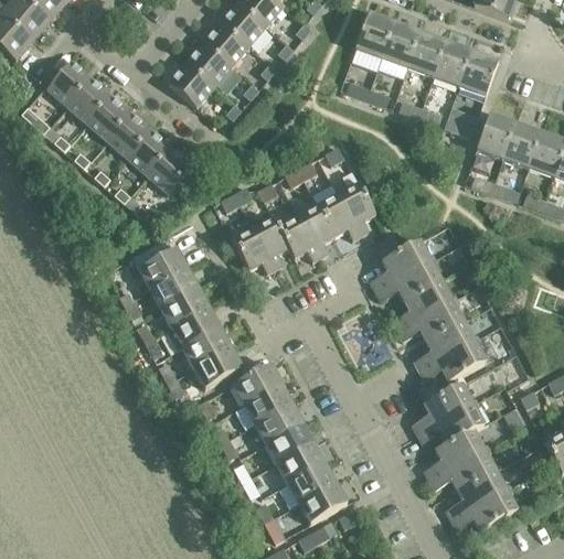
[(0,10),(33,39),(50,19),(28,0),(9,0),(4,6),(0,1),(0,10)]
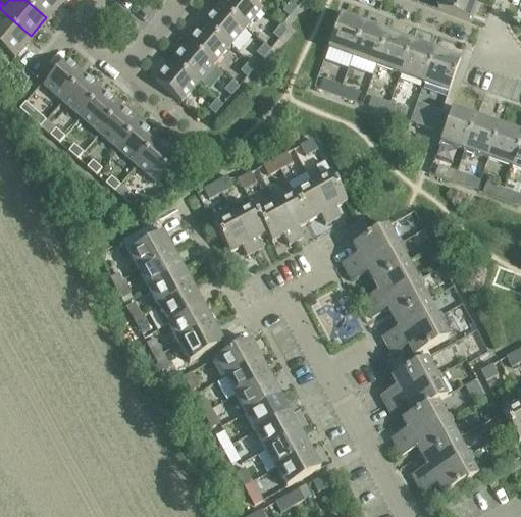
[(25,0),(46,17),(61,0),(25,0)]
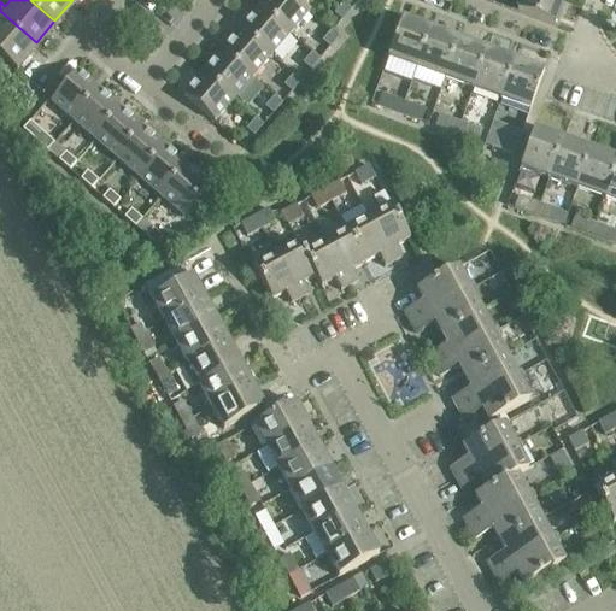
[(310,6),(303,1),(301,0),(262,0),(259,3),(291,29),(310,6)]
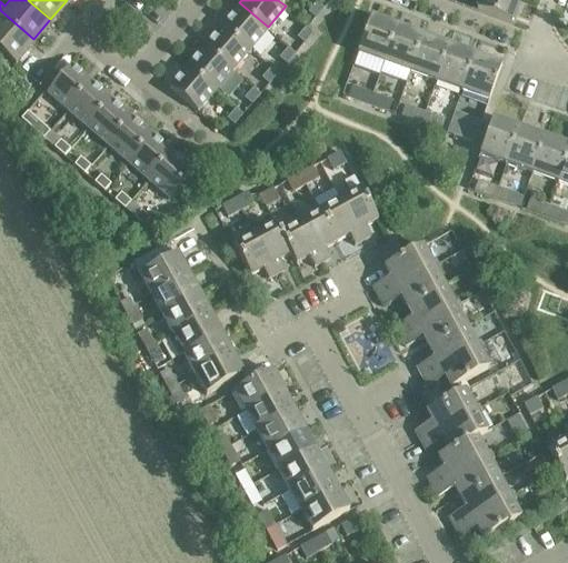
[(307,9),(315,16),(324,6),(317,0),(315,0),(307,9)]
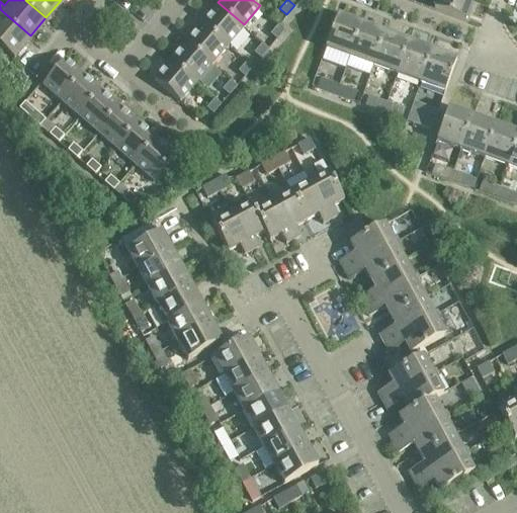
[(465,18),(471,0),(435,0),(433,7),(465,18)]
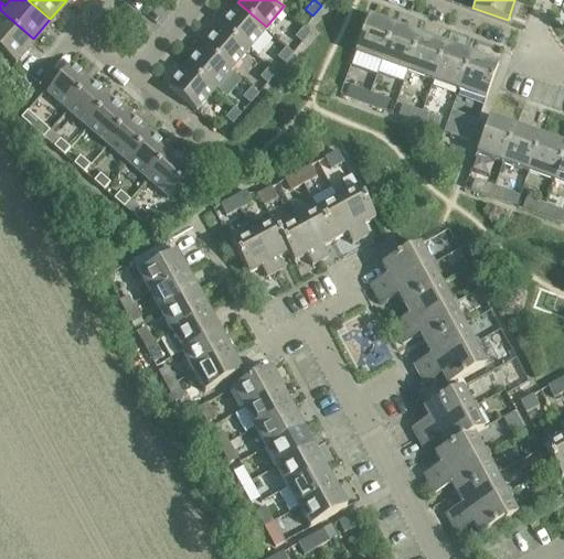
[(248,46),(266,27),(237,2),(221,22),(248,46)]
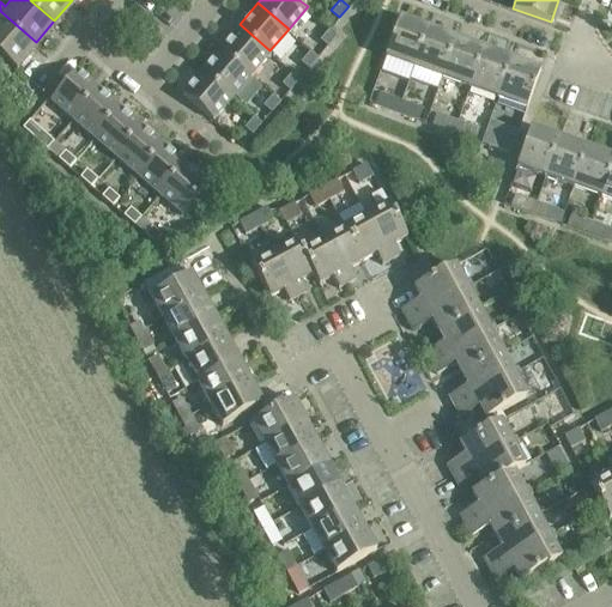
[(0,50),(17,65),(36,42),(0,11),(0,50)]
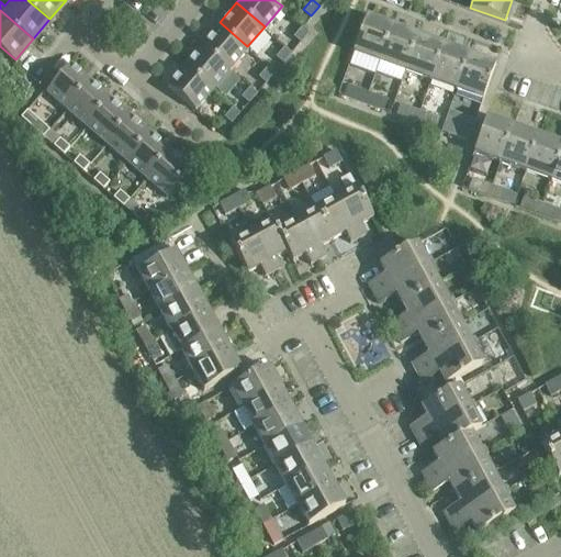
[(379,58),(392,24),(366,14),(352,49),(379,58)]
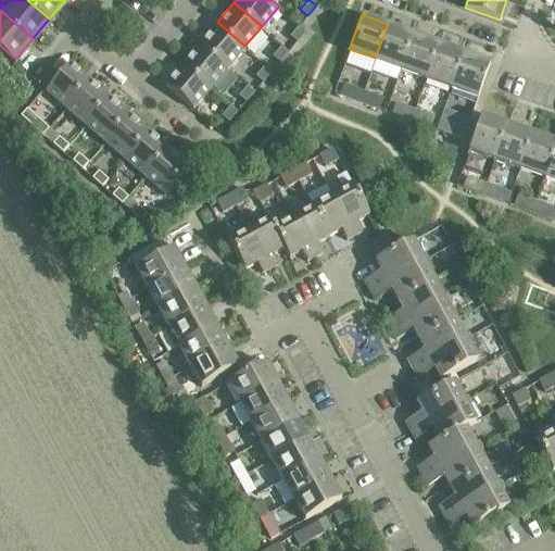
[(483,40),(417,17),(413,30),(479,53),(483,40)]
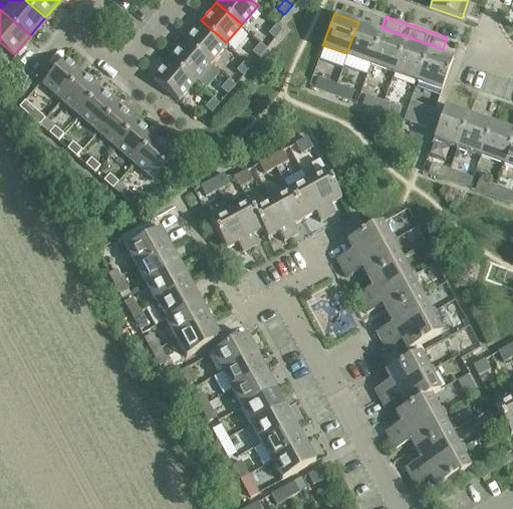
[(210,60),(226,42),(201,20),(185,39),(210,60)]
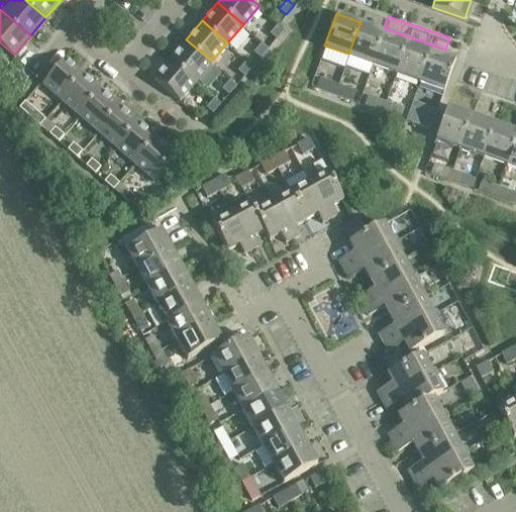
[(269,30),(276,36),(284,27),(277,21),(269,30)]
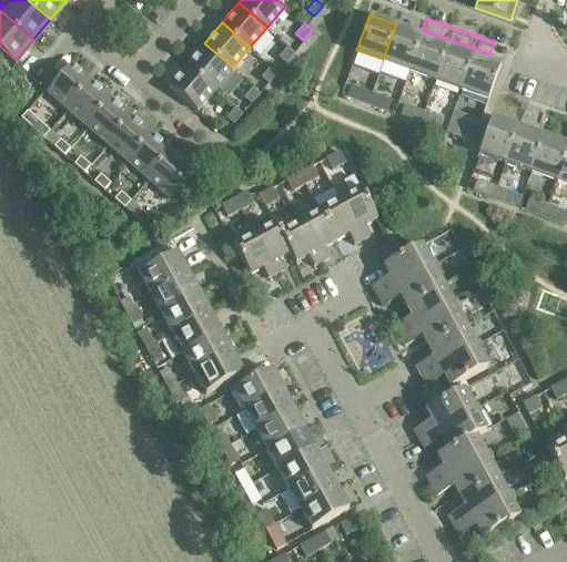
[(409,69),(422,34),(396,24),(383,59),(409,69)]
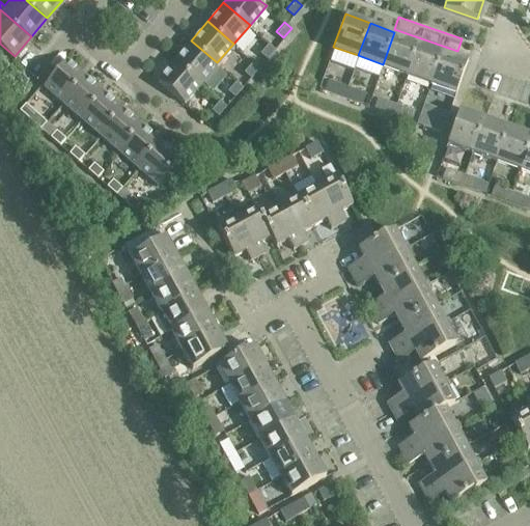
[(407,73),(419,40),(394,32),(383,64),(407,73)]
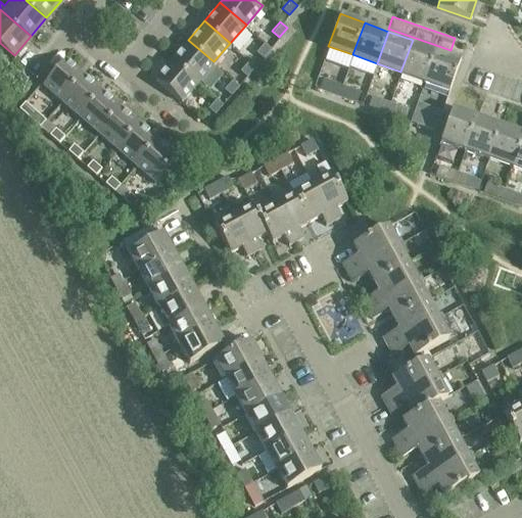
[(198,81),(214,61),(188,40),(172,58),(198,81)]
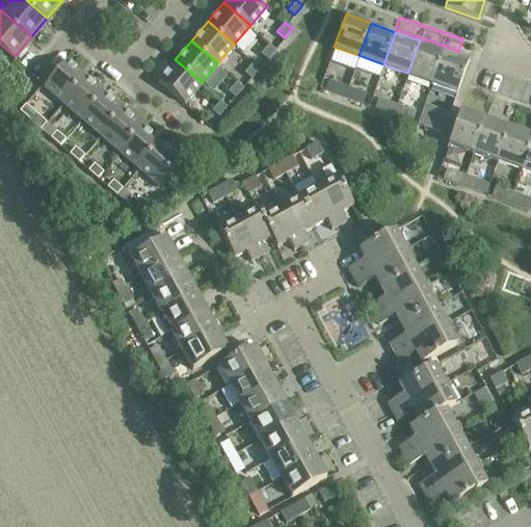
[(260,51),(267,57),(275,47),(268,41),(260,51)]
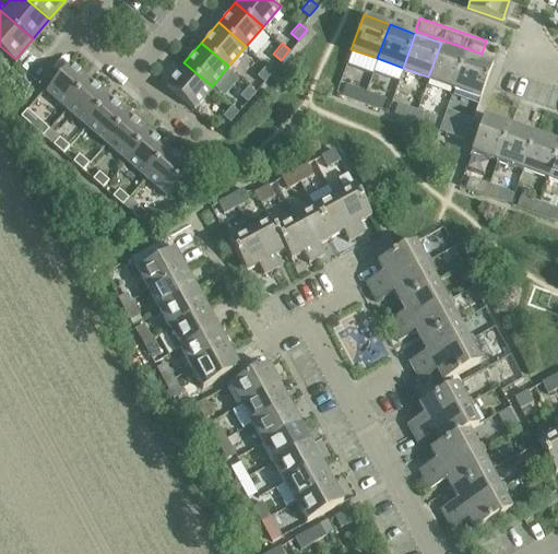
[(453,86),(466,51),(441,43),(428,77),(453,86)]
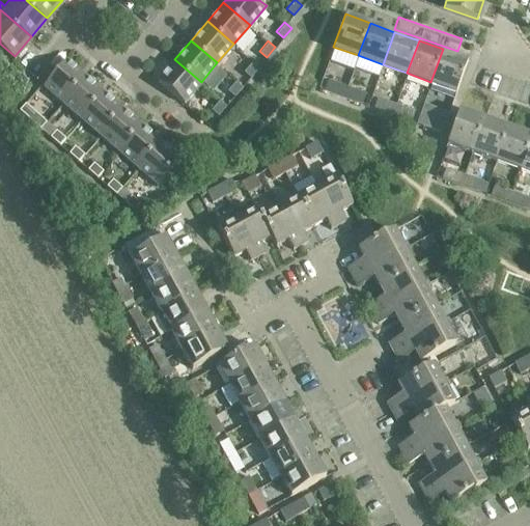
[(443,49),(430,82),(455,90),(468,58),(443,49)]
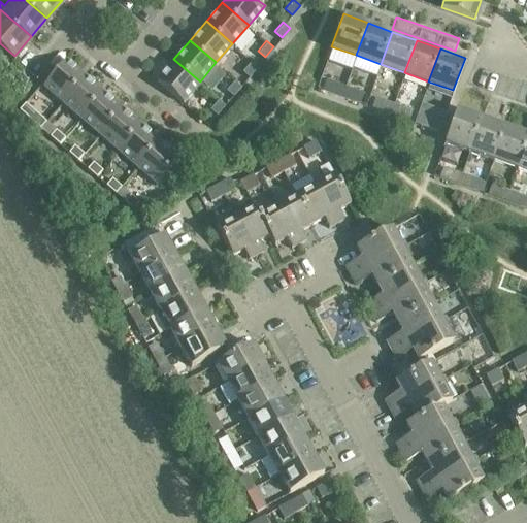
[(62,100),(85,74),(66,58),(43,84),(62,100)]
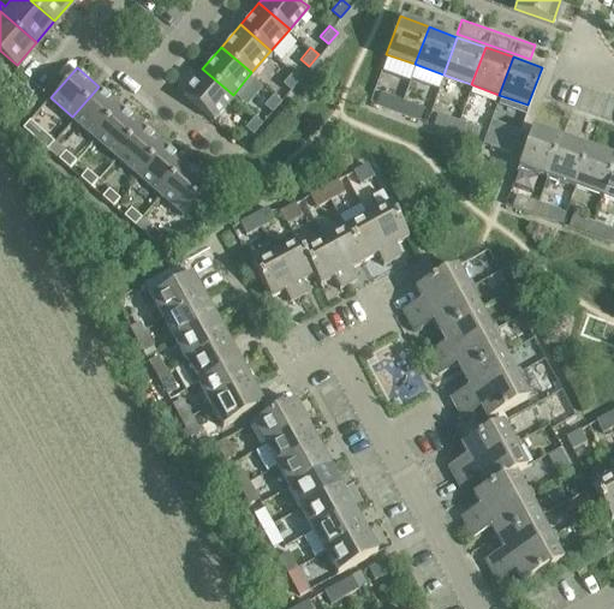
[(214,117),(233,95),(202,69),(183,91),(214,117)]
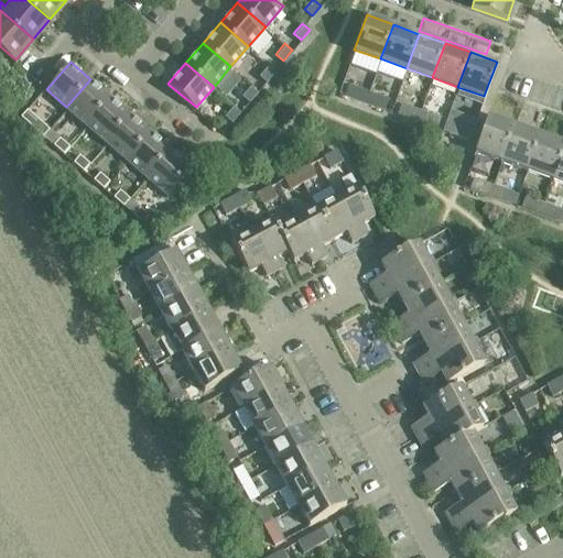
[(354,63),(349,75),(389,89),(393,77),(354,63)]
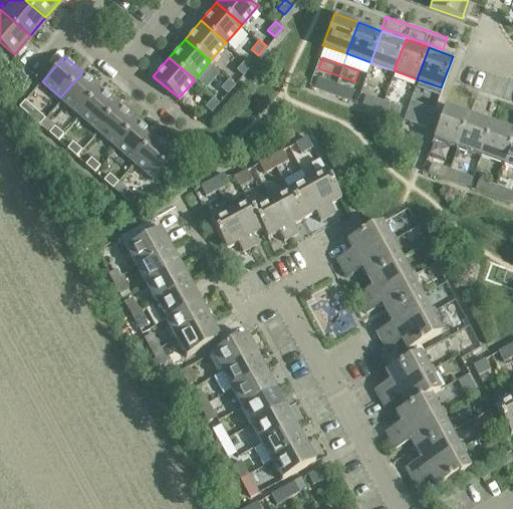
[(236,67),(242,73),(250,64),(244,58),(236,67)]
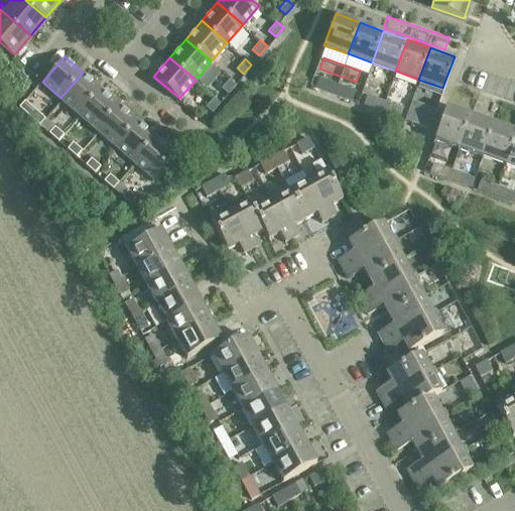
[(80,114),(102,89),(83,73),(60,98),(80,114)]
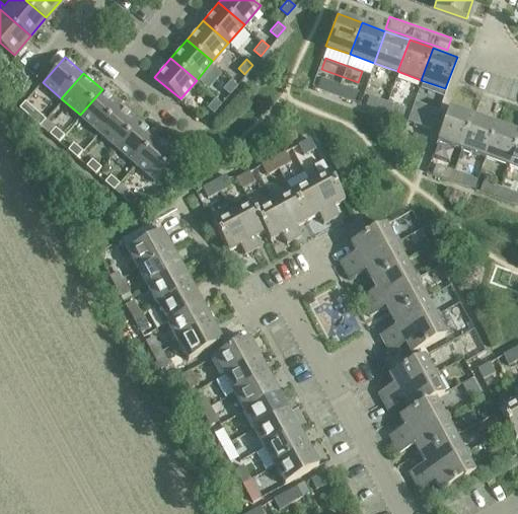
[(337,92),(340,82),(321,75),(317,85),(337,92)]
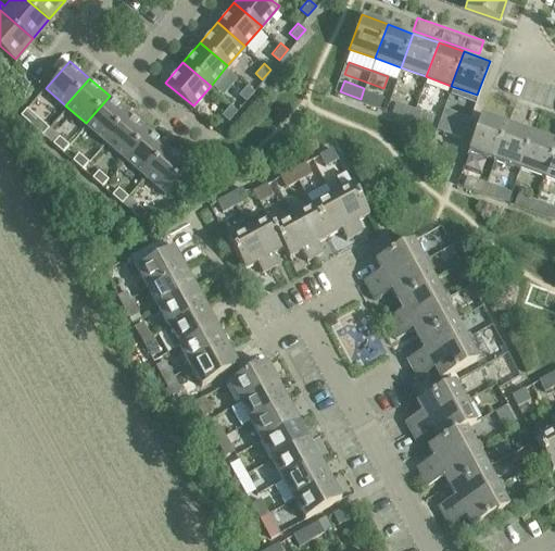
[(238,92),(246,100),(254,90),(247,83),(238,92)]
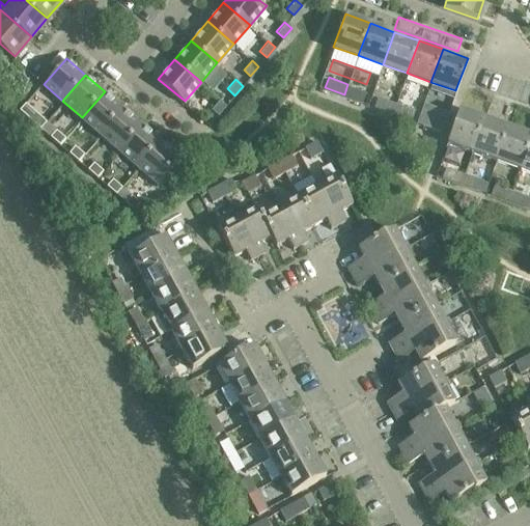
[(347,84),(344,94),(361,101),(365,90),(347,84)]
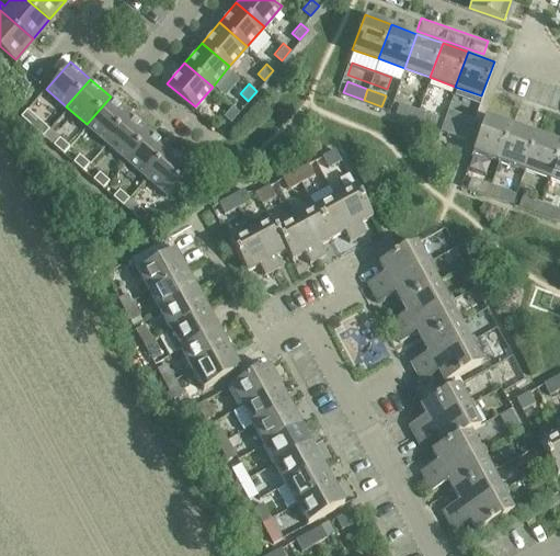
[(106,142),(130,113),(111,97),(87,124),(106,142)]
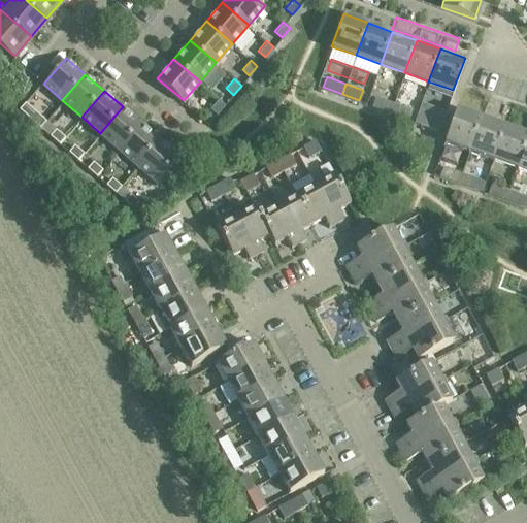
[(390,111),(394,101),(375,95),(372,104),(390,111)]
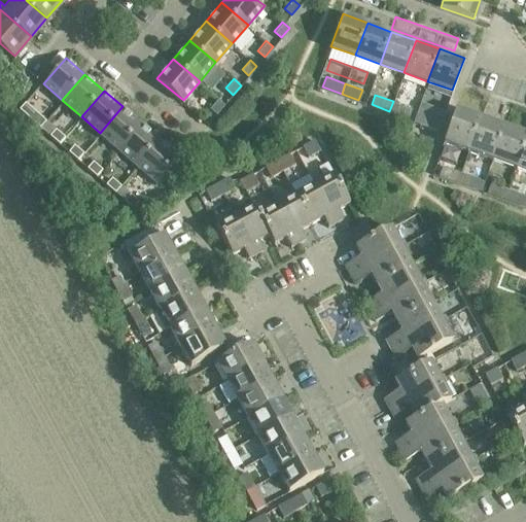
[(428,95),(424,103),(444,110),(447,102),(428,95)]
